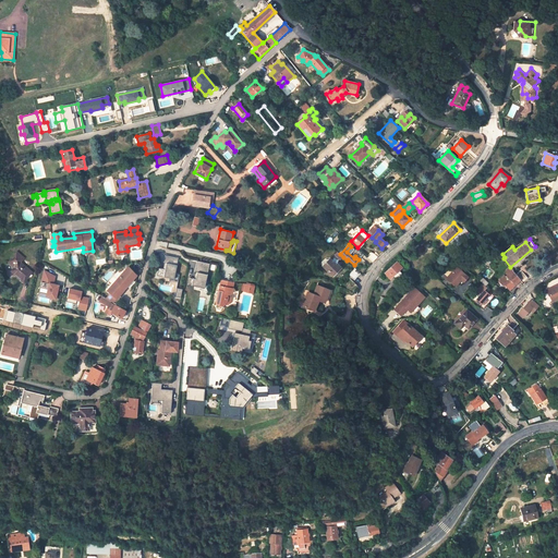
[(378,257),(372,251),(366,256),(373,263),(378,257)]
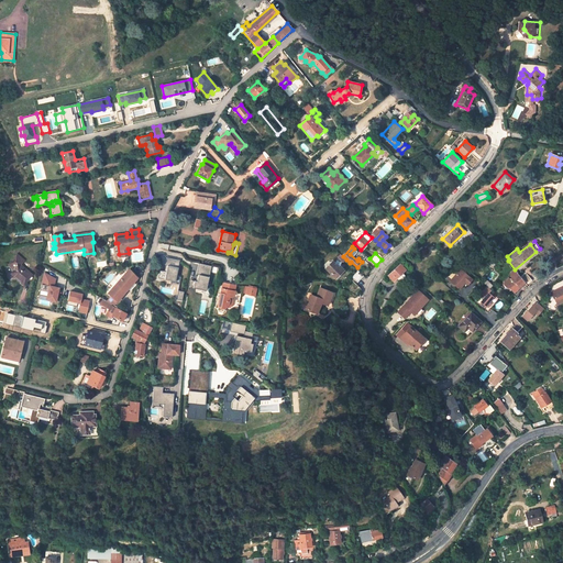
[(14,269),(11,274),(23,285),(32,275),(20,265),(24,261),(17,254),(10,263),(15,267),(14,269)]
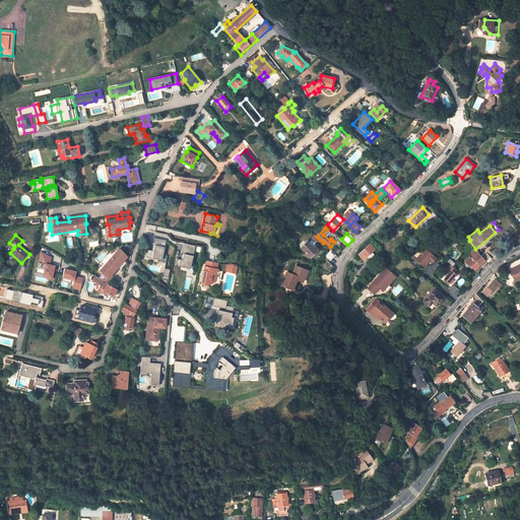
[(148,250),(147,257),(164,259),(166,240),(153,238),(151,251),(148,250)]
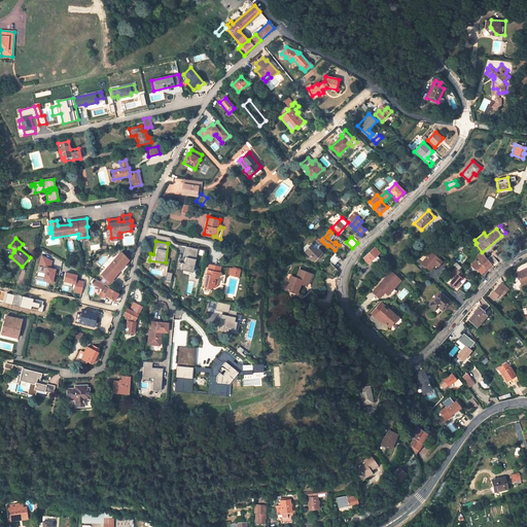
[(317,250),(312,245),(311,245),(309,245),(307,244),(303,249),(314,260),(321,252),(318,249),(317,250)]
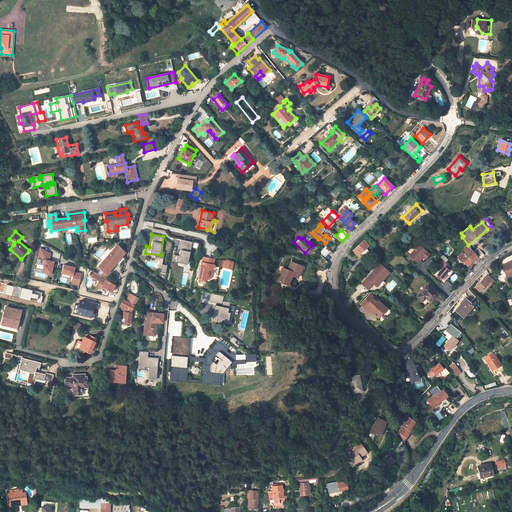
[(175,255),(173,261),(188,264),(192,242),(181,239),(178,255),(175,255)]
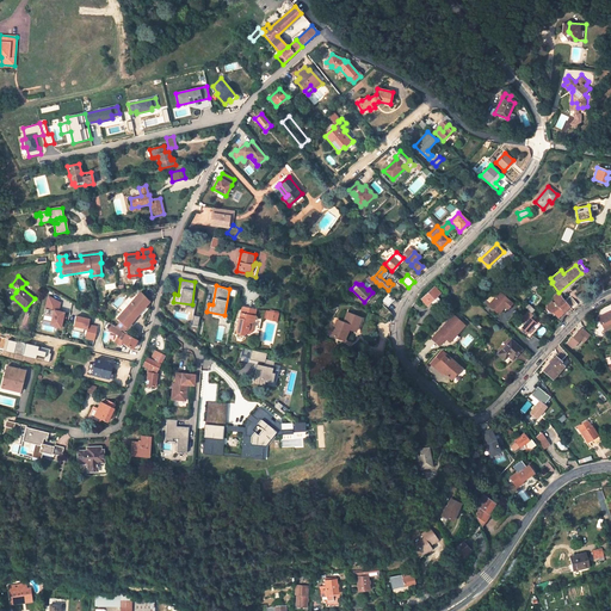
[(434,287),(421,300),(427,306),(440,292),(434,287)]
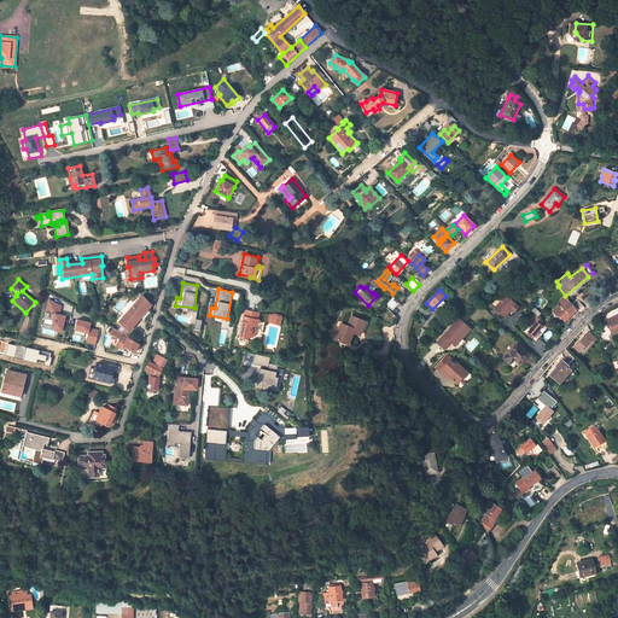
[(129,331),(151,305),(141,296),(118,322),(122,325),(129,331)]
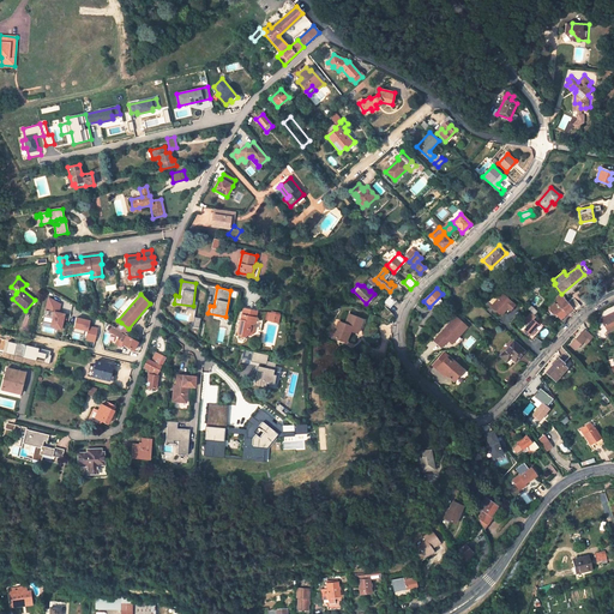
[(389,294),(383,301),(389,307),(396,300),(389,294)]
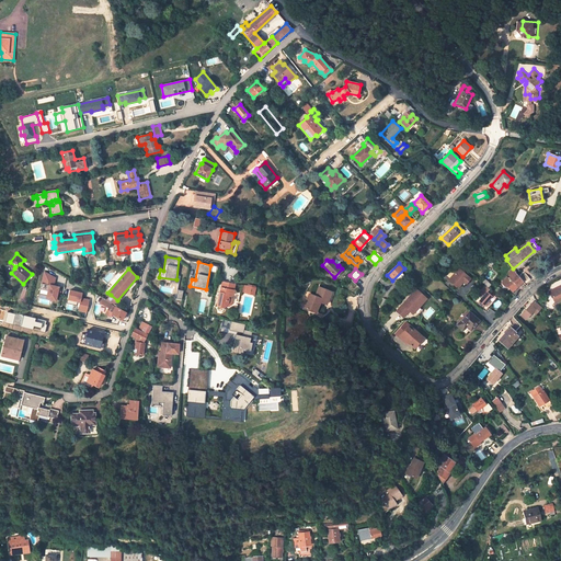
[(448,281),(457,287),(460,284),(464,281),(466,283),(470,277),(458,268),(448,281)]
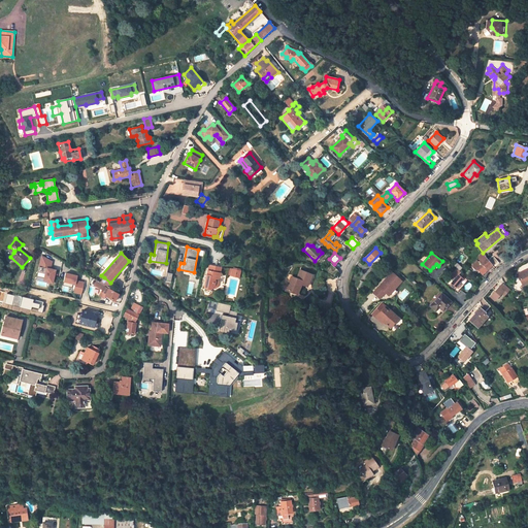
[(479,269),(483,274),(492,265),(485,257),(486,256),(483,253),(477,258),(480,261),(473,267),(476,270),(479,269)]
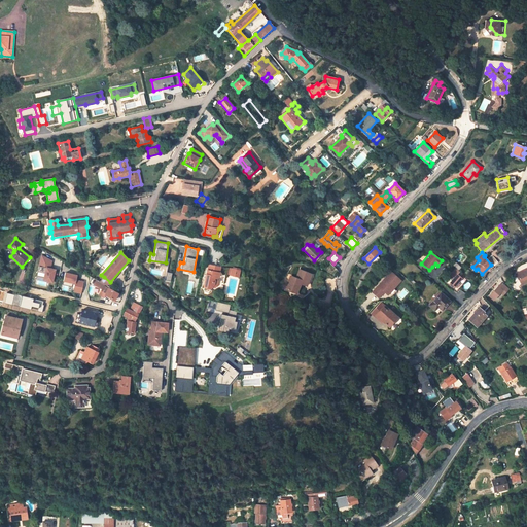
[(51,268),(53,258),(40,256),(38,265),(45,267),(42,281),(53,283),(56,269),(51,268)]
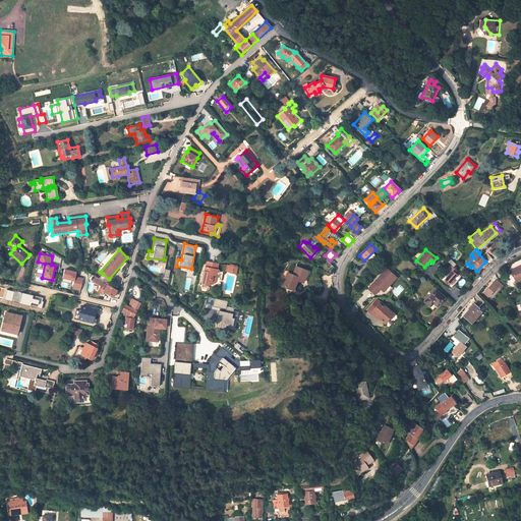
[(205,267),(201,284),(201,286),(203,289),(206,289),(208,288),(208,285),(209,285),(209,284),(213,285),(216,283),(217,277),(215,275),(217,273),(218,270),(217,269),(218,264),(207,262),(206,267),(205,267)]
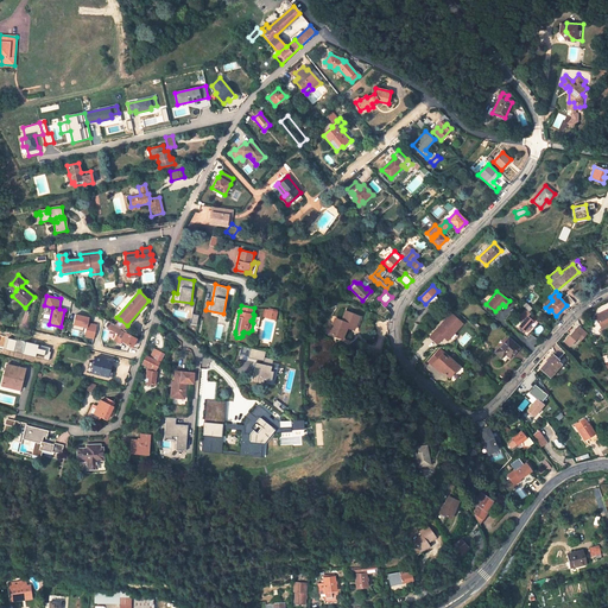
[(330,334),(343,339),(347,328),(348,324),(355,327),(359,316),(346,311),(342,321),(339,320),(337,323),(334,323),(330,334)]
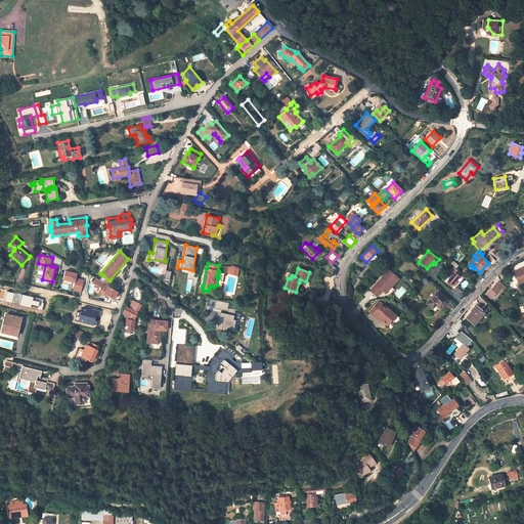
[(523,269),(523,270),(523,268),(513,273),(519,284),(523,280),(523,269)]
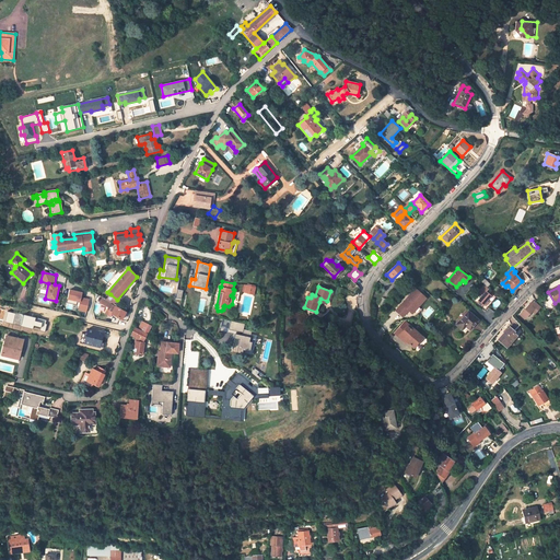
[(395,310),(403,317),(409,311),(412,314),(428,299),(416,288),(395,310)]
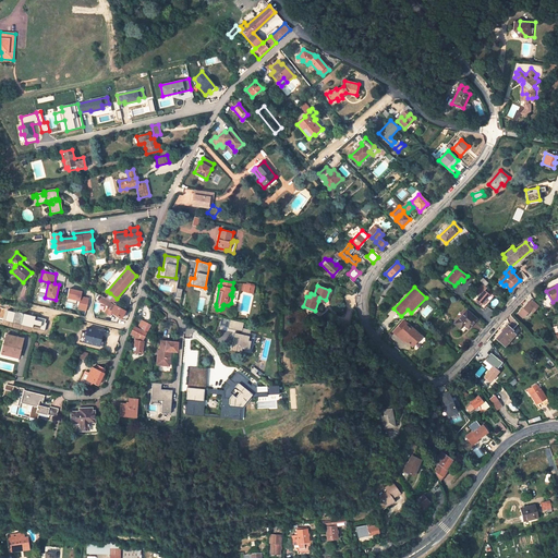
[(81,295),(82,290),(69,288),(65,307),(86,311),(89,298),(81,295)]
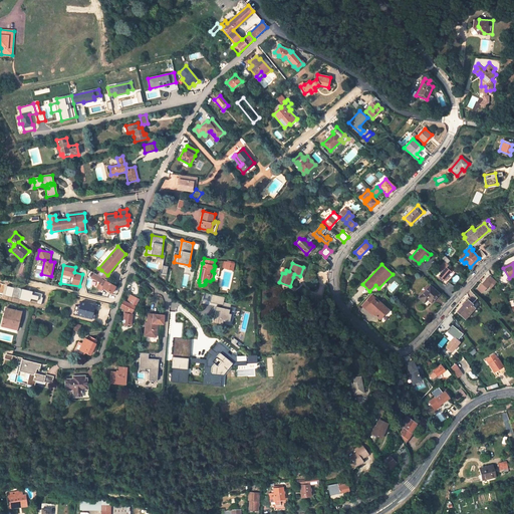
[(446,268),(439,276),(443,280),(450,271),(446,268)]
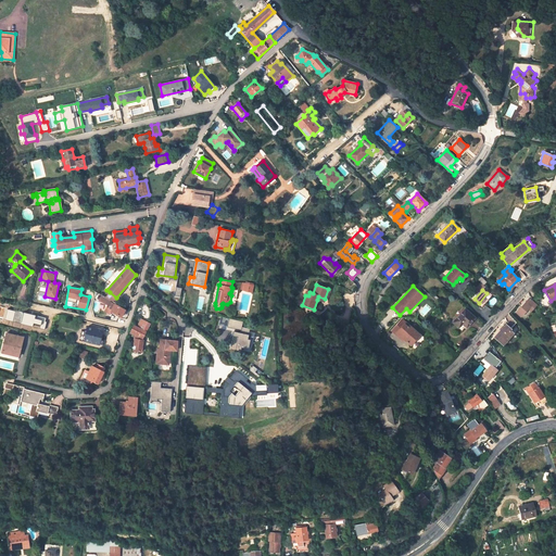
[(116,298),(110,292),(104,298),(113,302),(116,298)]
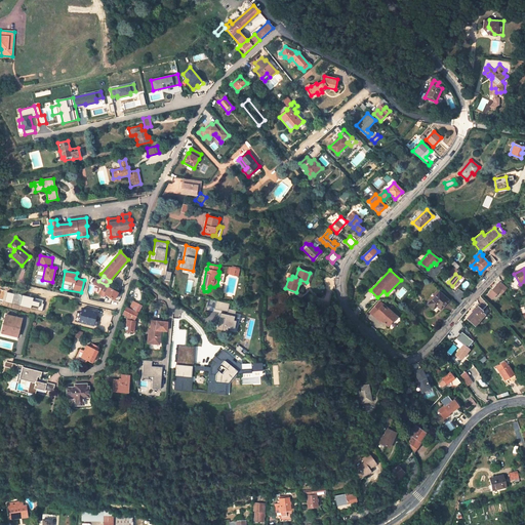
[(499,282),(487,295),(491,298),(498,291),(500,293),(506,288),(499,282)]
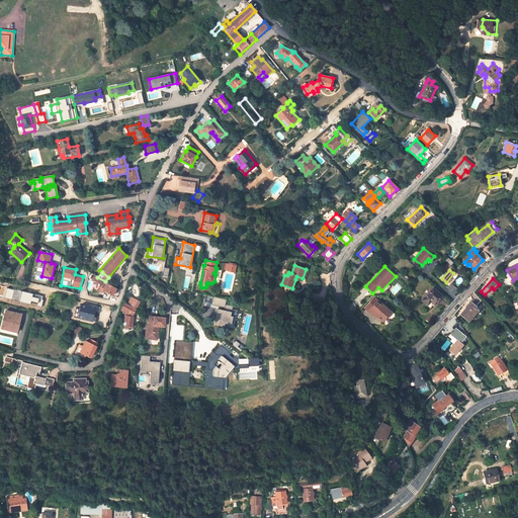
[(111,298),(116,289),(103,281),(101,285),(105,288),(103,290),(107,292),(106,295),(111,298)]
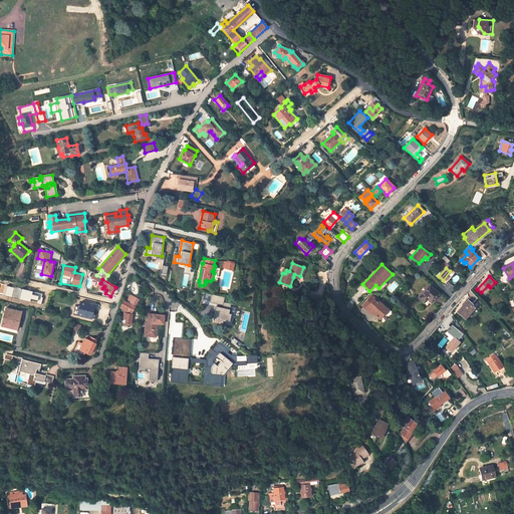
[(21,283),(19,293),(25,294),(27,284),(21,283)]
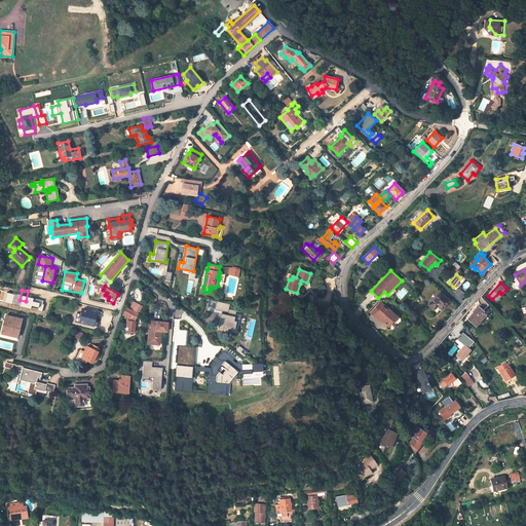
[(441,310),(449,301),(440,292),(428,305),(437,313),(441,309),(441,310)]
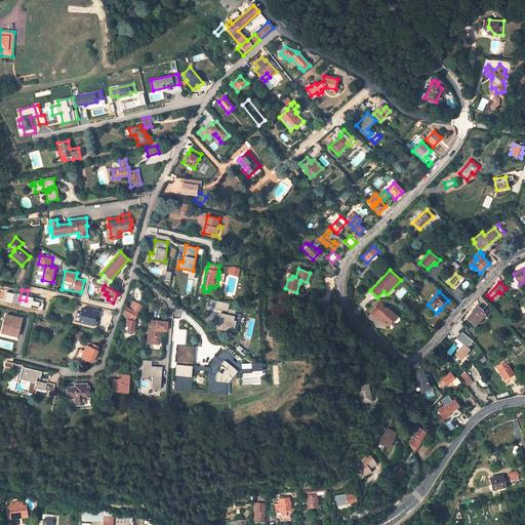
[(229,309),(230,304),(216,300),(214,310),(221,311),(217,329),(228,331),(228,327),(235,328),(236,321),(234,320),(236,310),(229,309)]
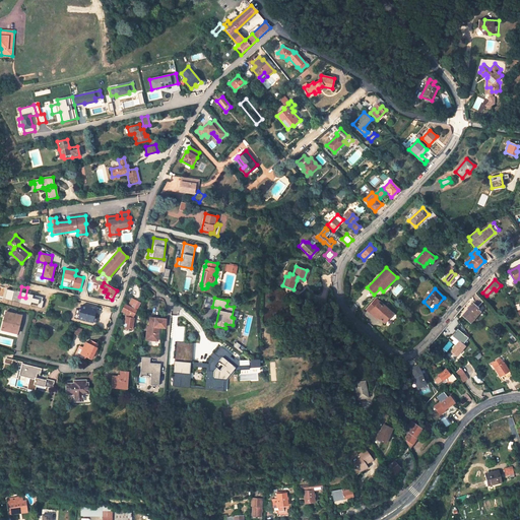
[(125,305),(122,311),(126,313),(127,313),(126,323),(125,323),(124,324),(123,326),(125,327),(124,328),(133,329),(134,318),(133,318),(133,316),(134,316),(140,303),(132,299),(128,306),(125,305)]
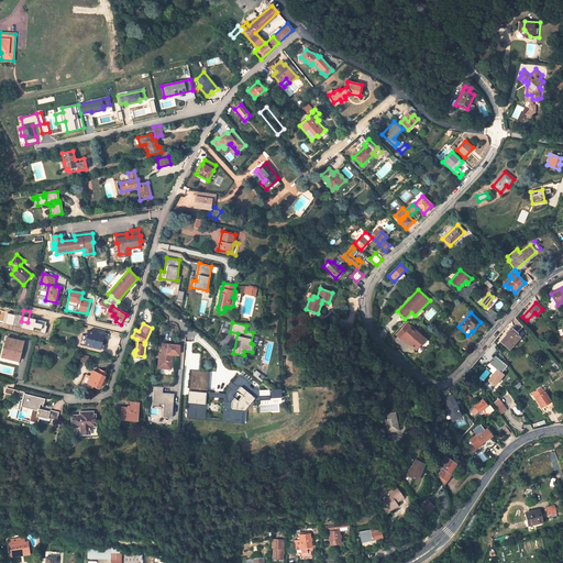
[(353,326),(341,323),(339,324),(343,332),(352,333),(353,326)]
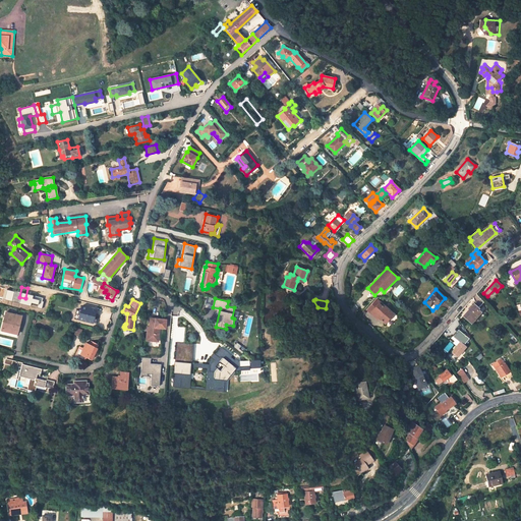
[(374,314),(378,317),(385,323),(393,313),(377,299),(367,310),(373,315),(374,314)]
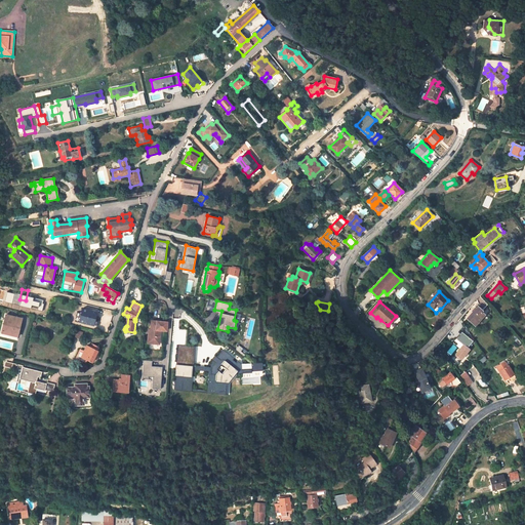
[(475,325),(484,315),(481,312),(482,311),(477,307),(467,318),(475,325)]
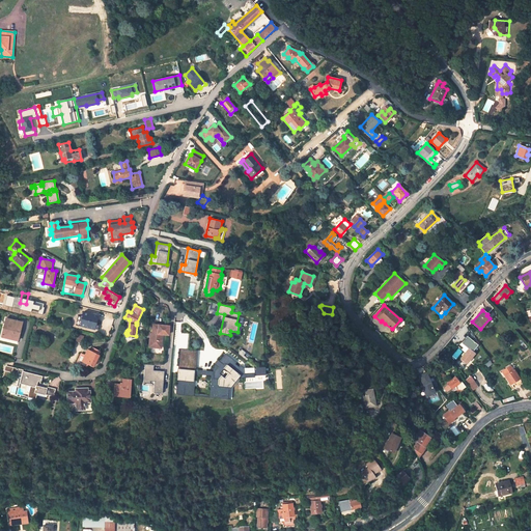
[(84,312),(80,326),(94,329),(98,315),(84,312)]
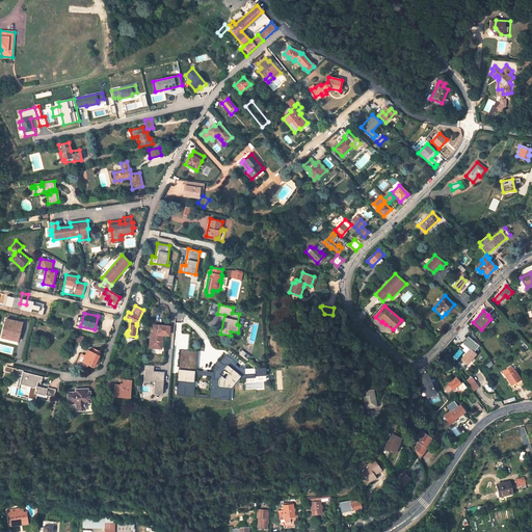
[(6,319),(1,340),(17,344),(22,323),(6,319)]
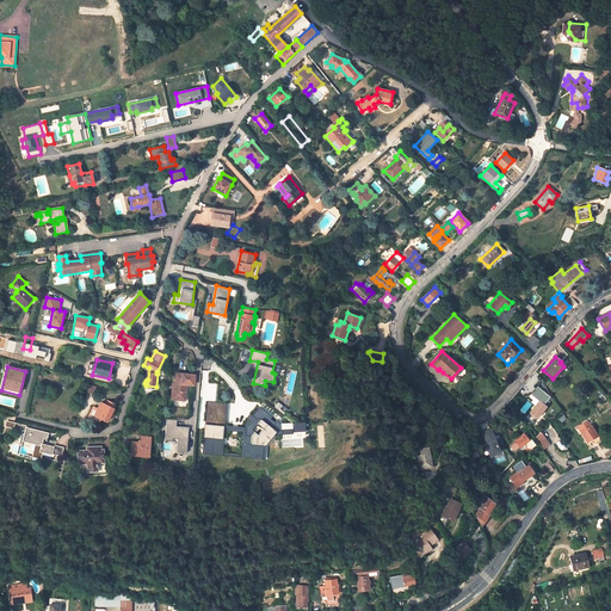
[(195,375),(177,372),(176,384),(173,384),(172,396),(185,397),(187,384),(193,386),(195,375)]
